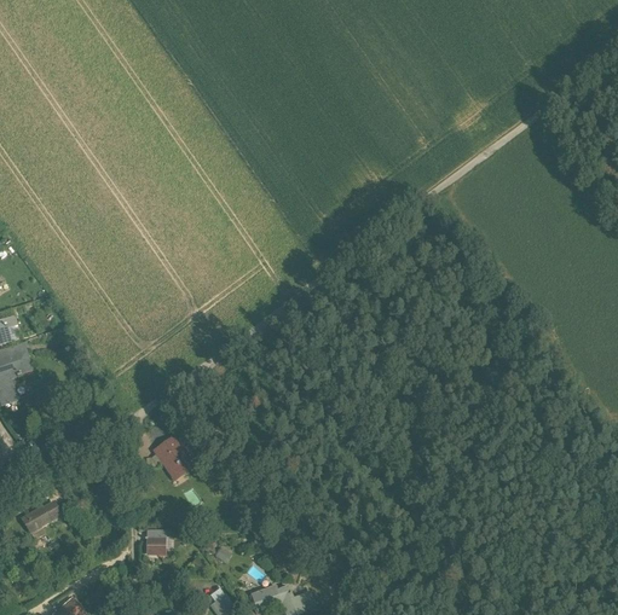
[(5,318),(0,319),(0,343),(0,338),(10,336),(7,326),(17,324),(15,315),(13,315),(11,311),(3,313),(5,318)]
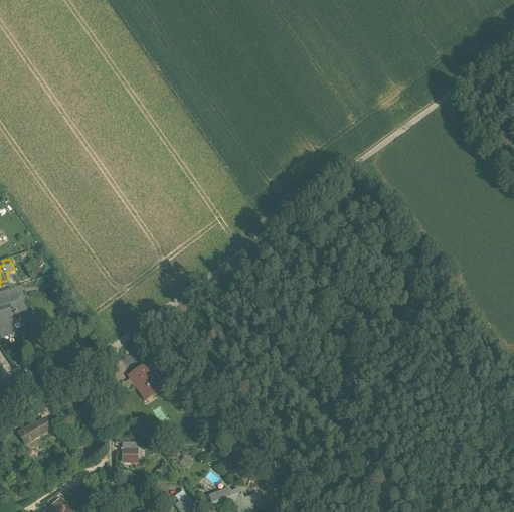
[(21,286),(0,291),(0,297),(8,295),(9,297),(12,295),(21,292),(21,286)]
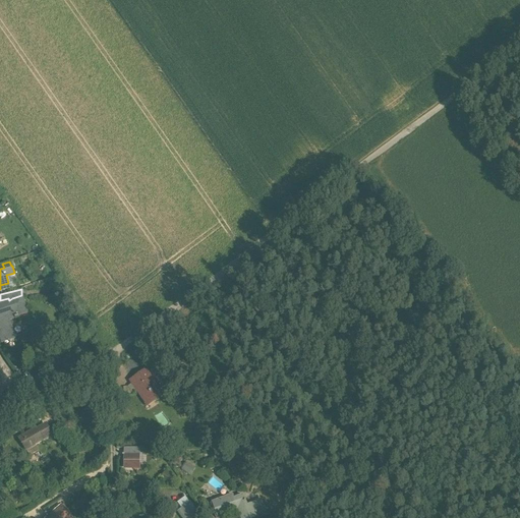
[(8,298),(0,300),(0,314),(6,312),(8,318),(14,315),(14,317),(18,314),(18,313),(27,310),(21,295),(12,298),(13,300),(9,302),(9,300),(8,298)]
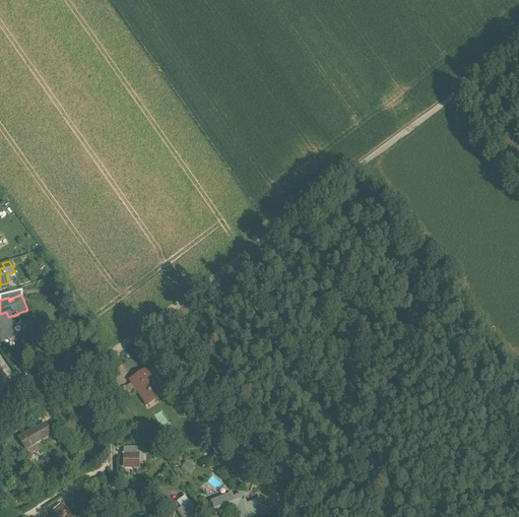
[(6,312),(0,314),(0,336),(1,339),(14,335),(8,317),(6,312)]
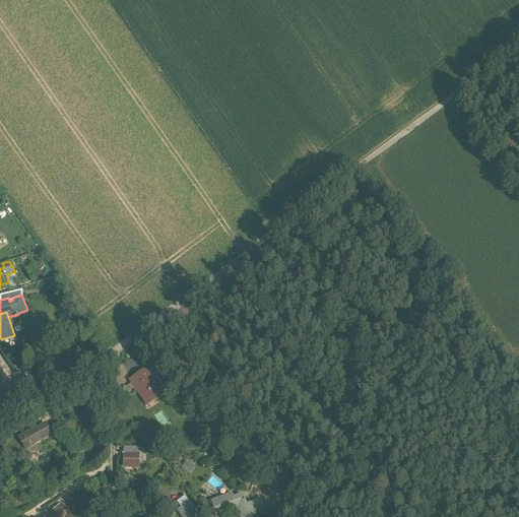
[(145,366),(129,378),(141,395),(149,389),(153,396),(163,390),(145,366)]
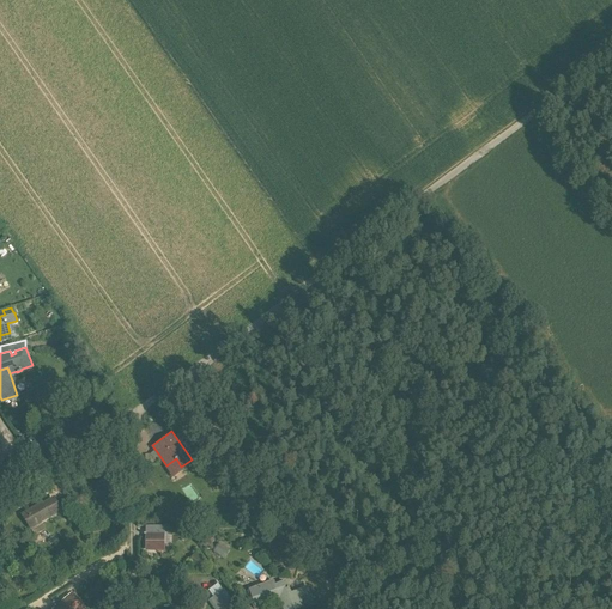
[(208,474),(204,477),(210,491),(216,487),(208,474)]
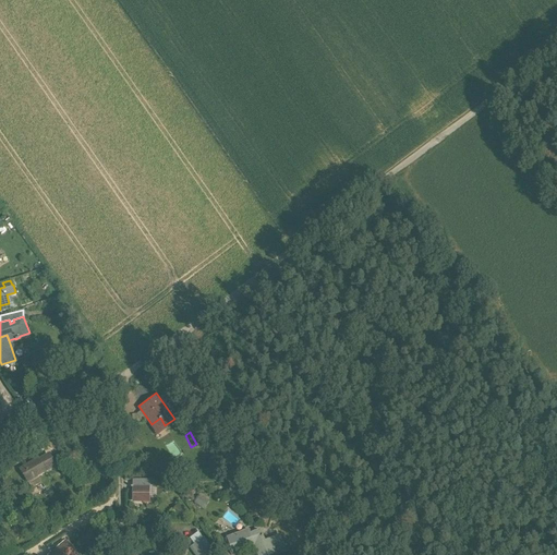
[(37,457),(19,468),(26,481),(36,475),(45,470),(45,469),(51,466),(53,465),(48,455),(39,460),(37,457)]
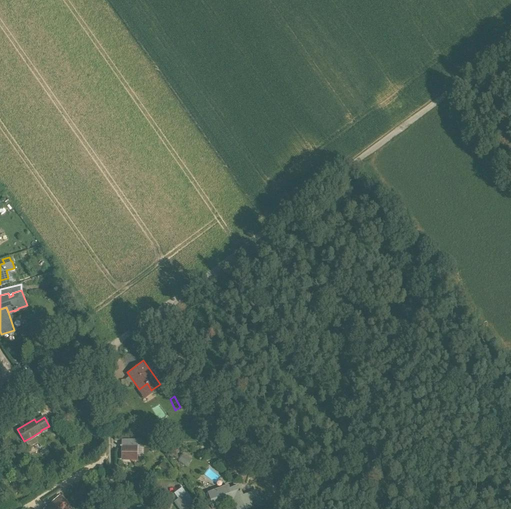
[(33,436),(24,441),(27,446),(36,441),(33,436)]
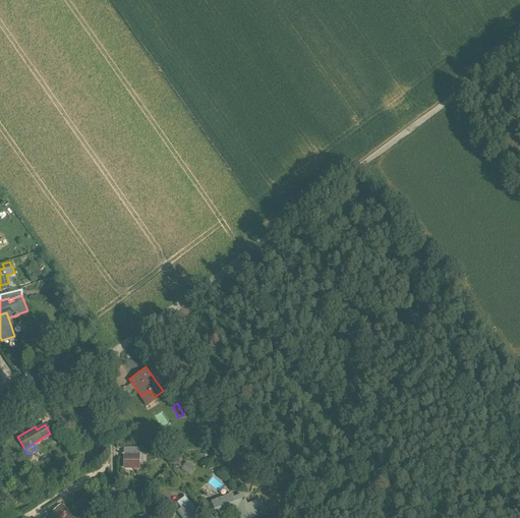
[(122,452),(121,452),(121,453),(122,453),(123,462),(132,462),(132,466),(139,466),(138,452),(122,452)]
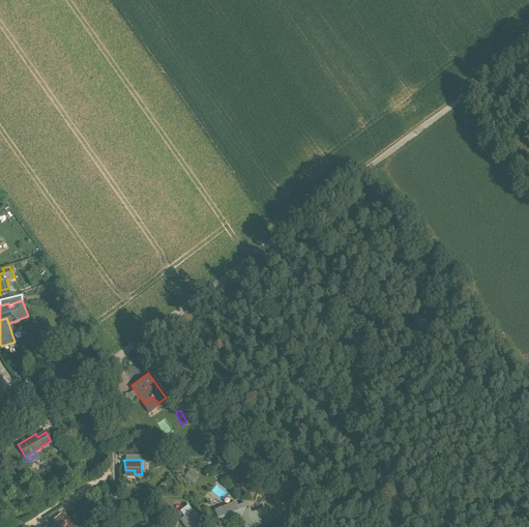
[(183,471),(193,476),(197,470),(187,465),(183,471)]
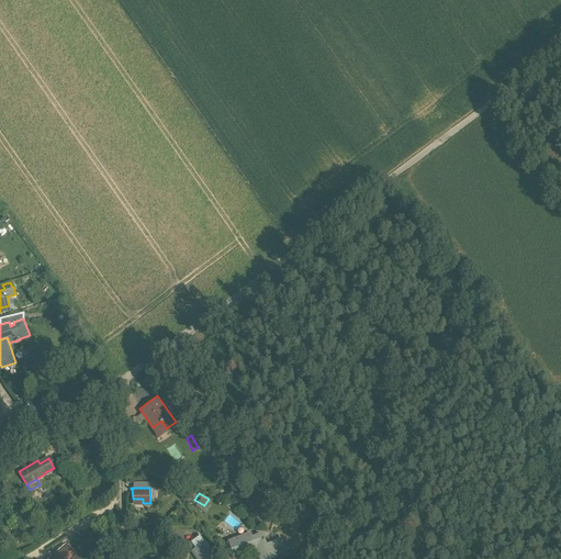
[(249,530),(226,538),(233,555),(255,547),(260,558),(265,558),(277,554),(270,539),(265,541),(260,532),(251,535),(249,530)]
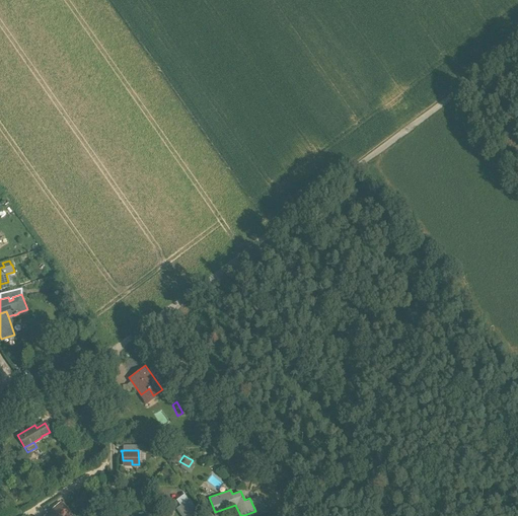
[(183,492),(176,497),(181,503),(188,499),(183,492)]
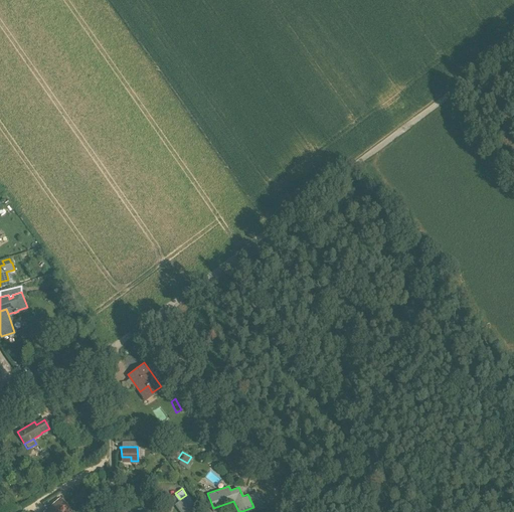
[(180,499),(178,501),(186,511),(190,511),(196,508),(186,495),(180,499)]
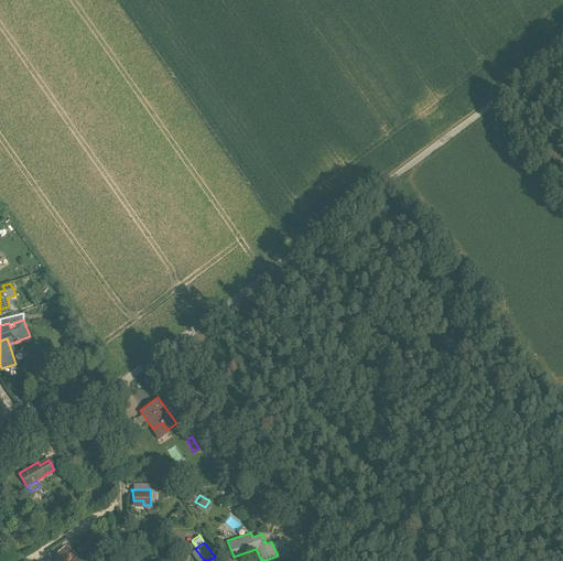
[(65,547),(49,560),(76,560),(77,560),(65,547)]
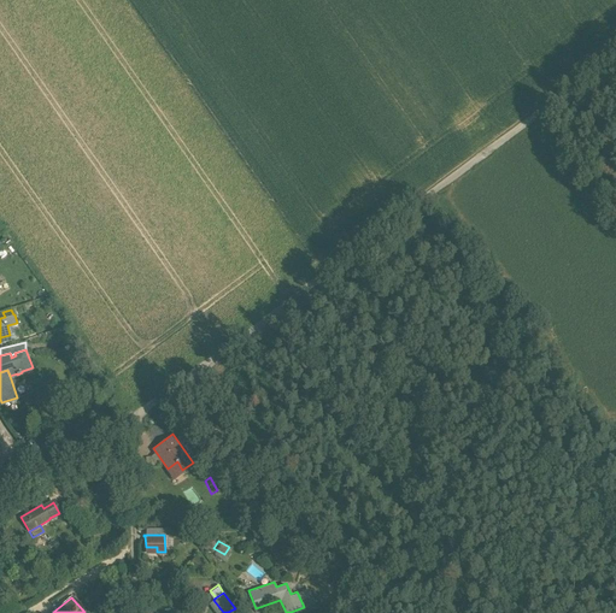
[(223,612),(213,600),(210,602),(217,612),(223,612)]
